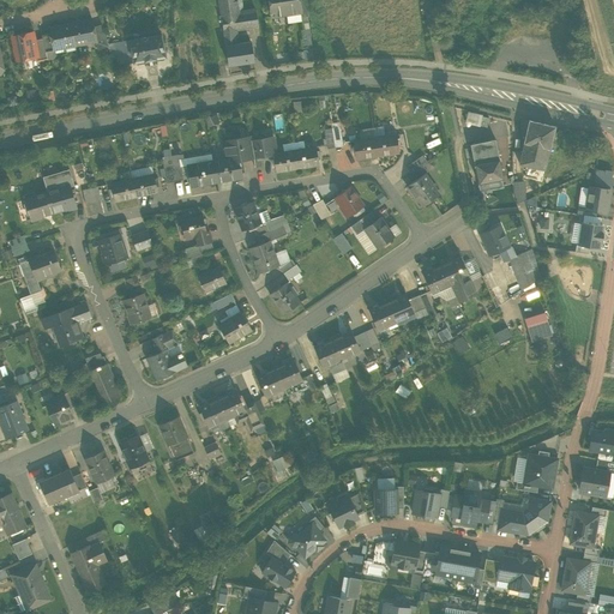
[(257,12),(239,14),(236,0),(218,0),(226,46),(236,44),(235,30),(258,26),(257,12)]
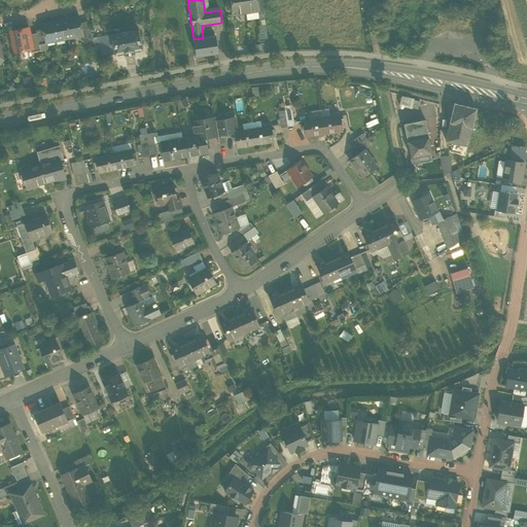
[(243,0),(231,0),(234,14),(246,12),(243,0)]
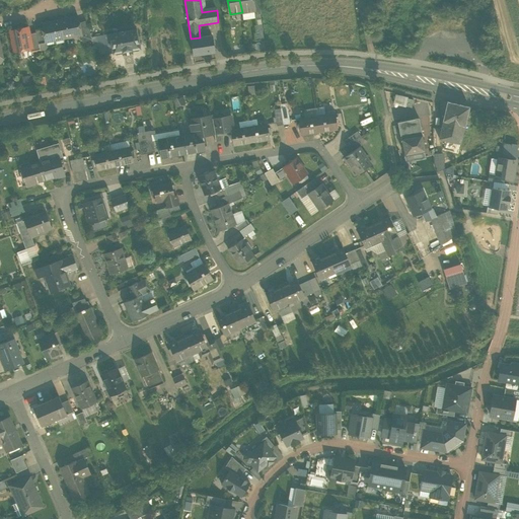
[(252,0),(239,0),(242,12),(254,10),(252,0)]
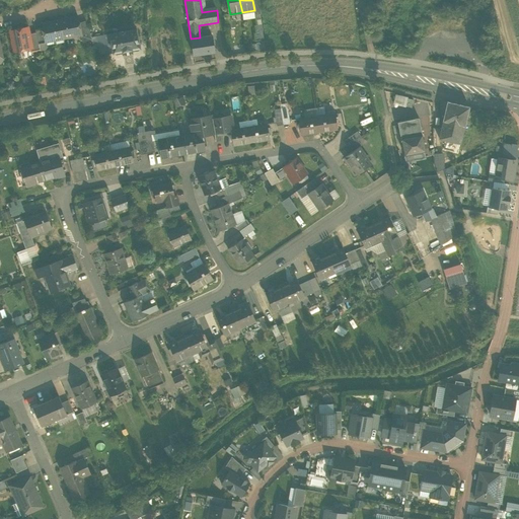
[(77,17),(60,21),(63,38),(80,34),(81,34),(79,22),(77,17)]
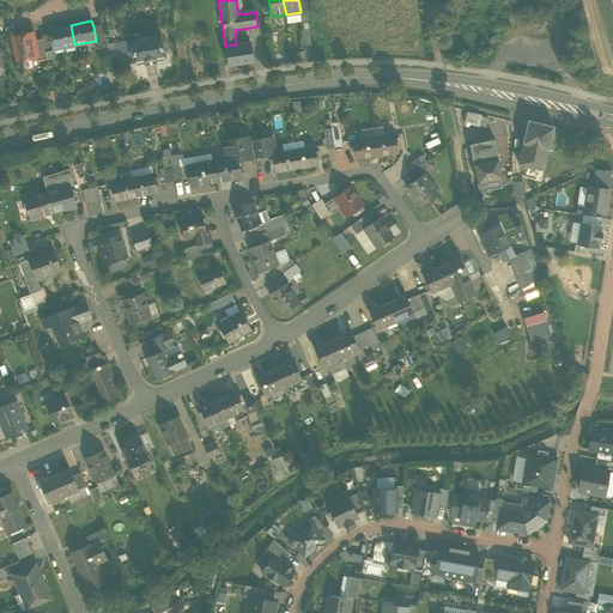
[(102,24),(93,26),(96,41),(95,41),(97,50),(109,47),(102,24)]
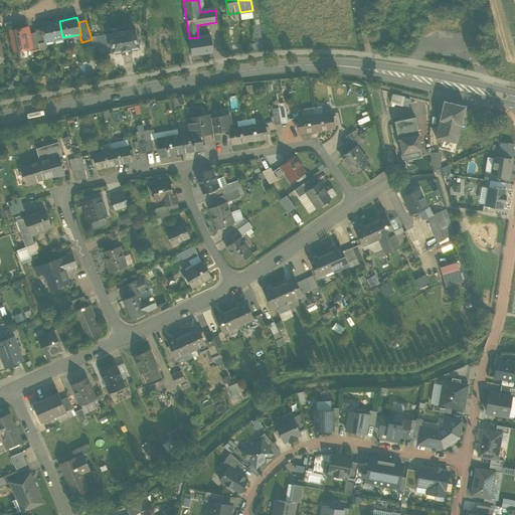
[(59,21),(41,24),(42,28),(45,41),(62,37),(59,21)]
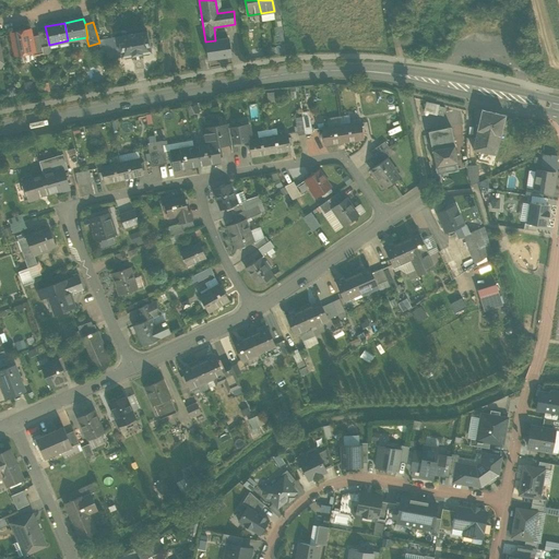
[(30,30),(11,34),(13,43),(12,44),(13,50),(14,51),(15,55),(16,55),(20,57),(24,56),(26,52),(33,51),(35,51),(32,36),(30,30)]
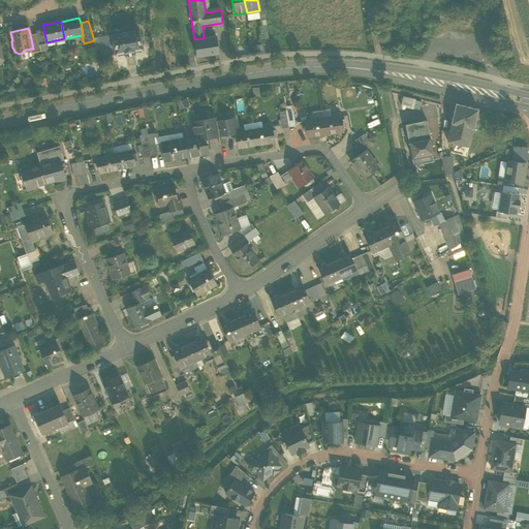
[(43,29),(36,31),(37,32),(39,45),(48,44),(47,42),(43,29)]
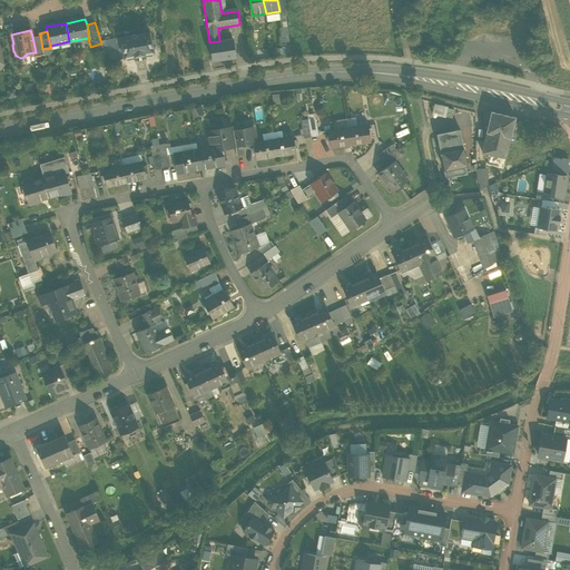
[(149,32),(120,37),(125,58),(135,56),(135,57),(145,56),(145,55),(154,52),(149,32)]
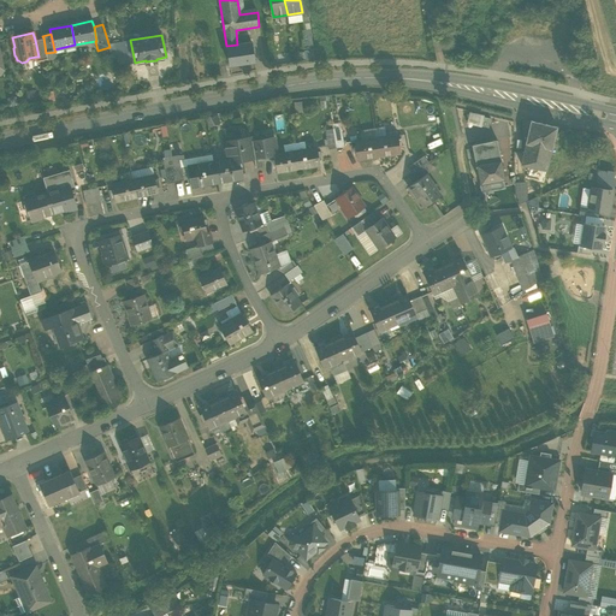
[(43,37),(35,40),(39,57),(36,57),(36,61),(47,59),(46,53),(43,37)]
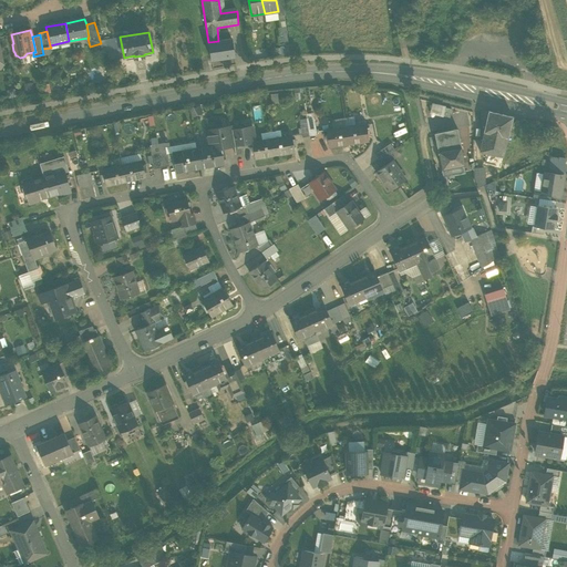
[(120,37),(112,38),(116,59),(124,58),(120,37)]
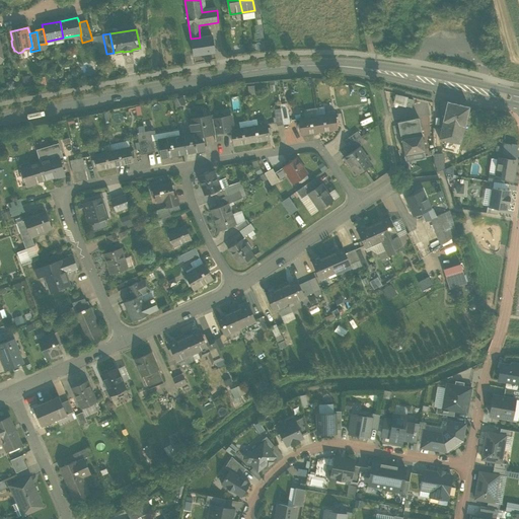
[(200,38),(191,39),(194,56),(215,53),(212,35),(200,38)]
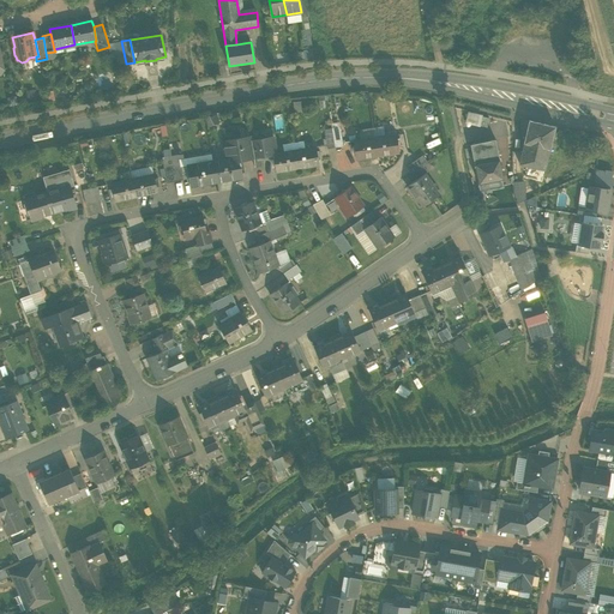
[(54,100),(53,91),(42,94),(44,102),(54,100)]
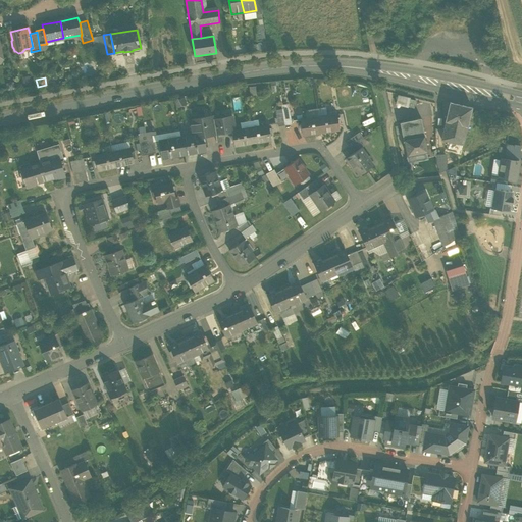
[(398,96),(397,105),(414,107),(415,97),(398,96)]
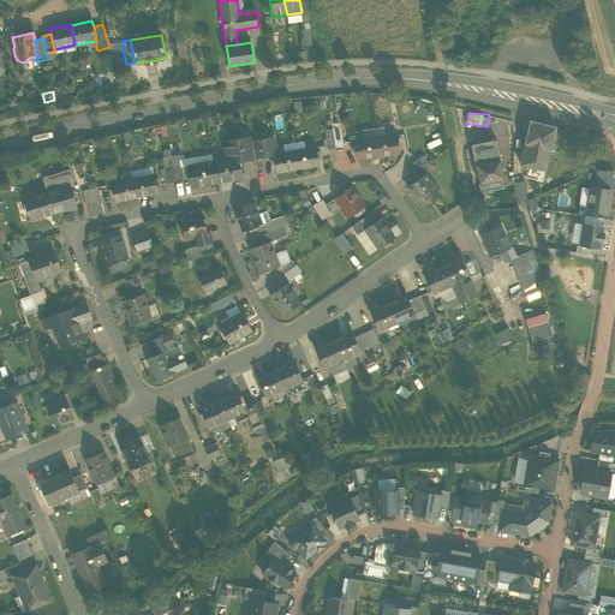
[(556,126),(530,120),(525,143),(520,165),(533,167),(545,169),(550,149),(556,126)]
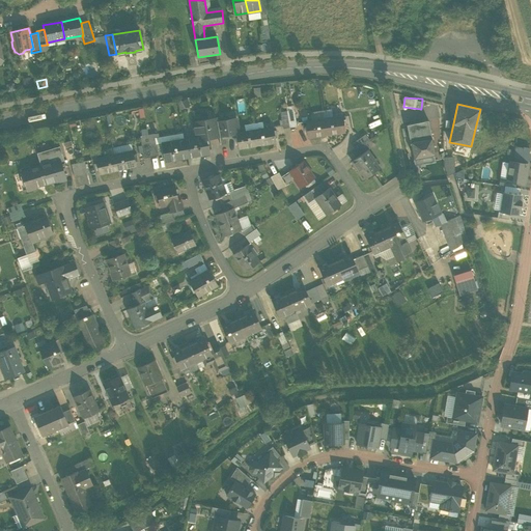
[(294,110),(287,111),(289,127),(296,126),(294,110)]
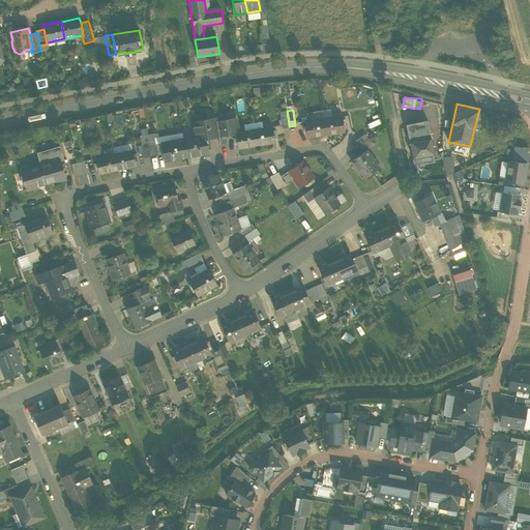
[(287,111),(280,112),(283,127),(289,126),(287,111)]
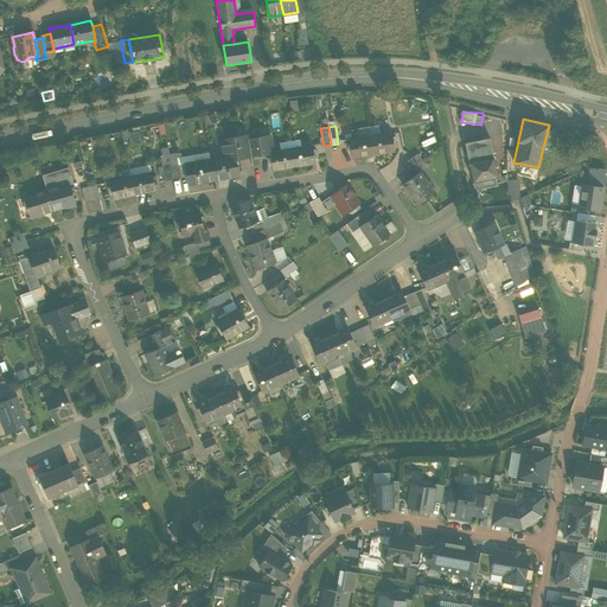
[(391,133),(370,136),(374,154),(394,151),(391,133)]
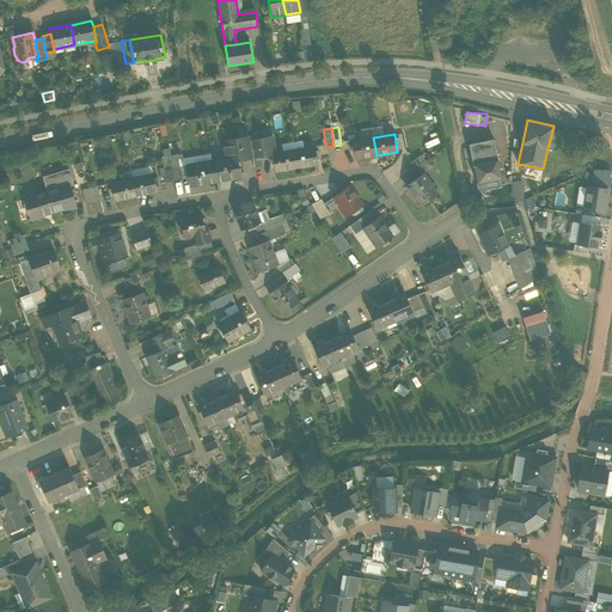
[(249,136),(222,141),(224,144),(222,145),(222,148),(225,150),(226,158),(212,160),(216,182),(242,177),(239,160),(254,158),(252,151),(250,141),(249,136)]
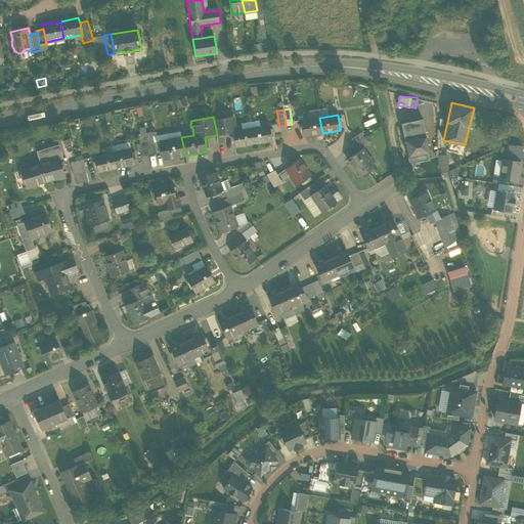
[(216,129),(217,135),(233,133),(232,132),(235,131),(233,117),(214,121),(216,129)]
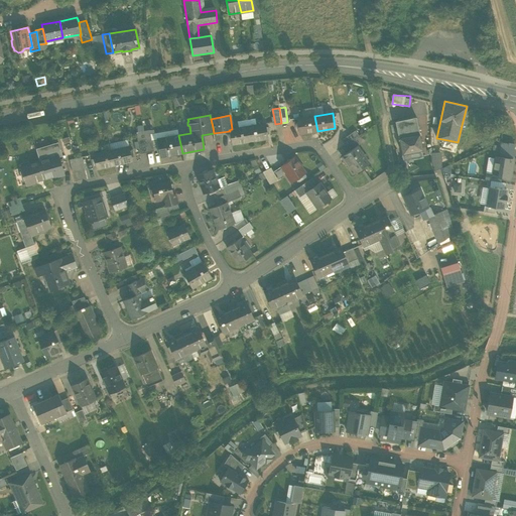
[(314,116),(296,119),(299,134),(317,131),(314,116)]
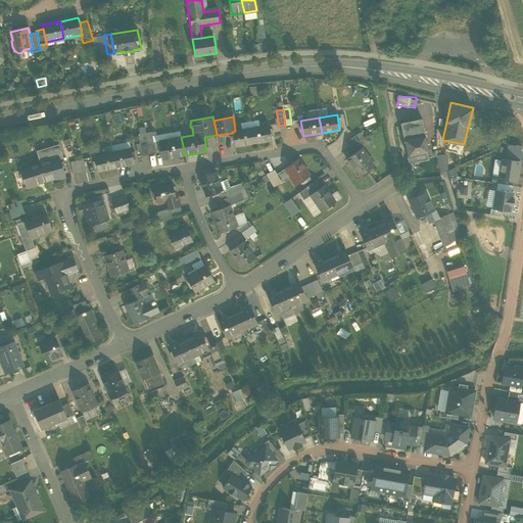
[(421,120),(401,124),(408,156),(428,152),(421,120)]
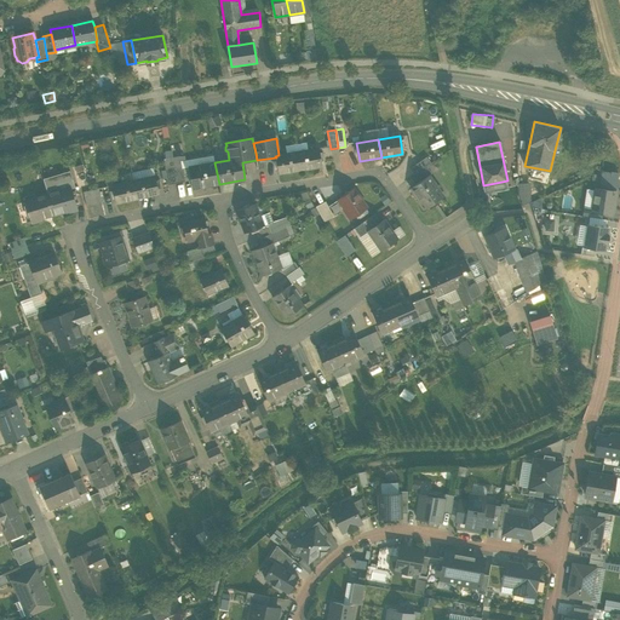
[(319,149),(297,153),(300,171),(322,167),(319,149)]
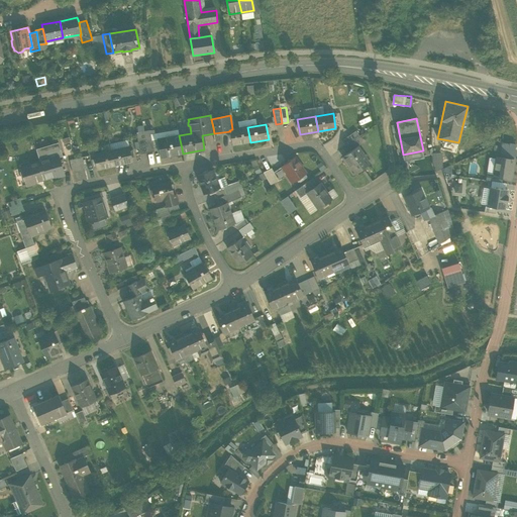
[(232,129),(229,130),(230,131),(232,145),(250,142),(247,127),(232,129)]
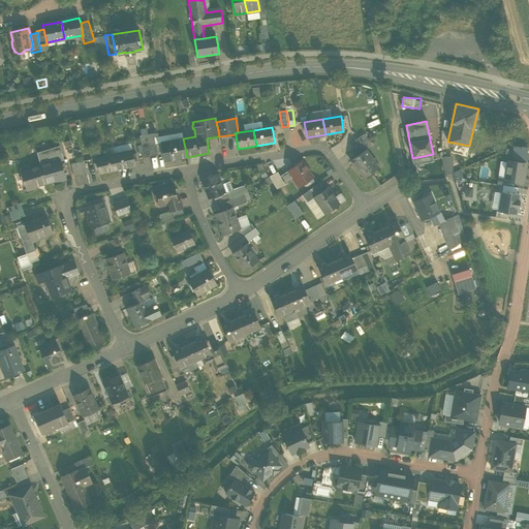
[(154,133),(147,134),(148,143),(149,145),(156,144),(154,133)]
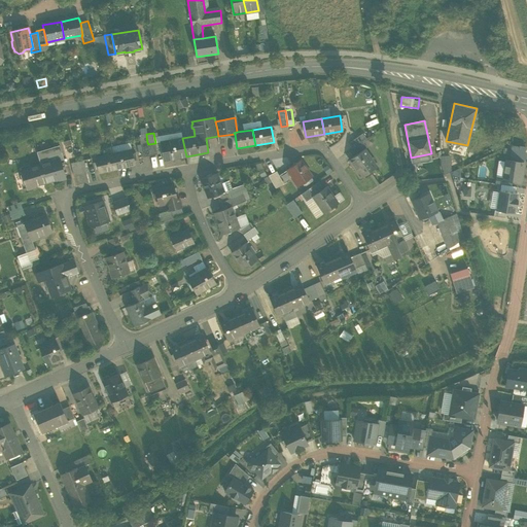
[(182,133),(165,136),(166,141),(155,143),(156,149),(162,148),(164,161),(186,156),(182,138),(182,133)]
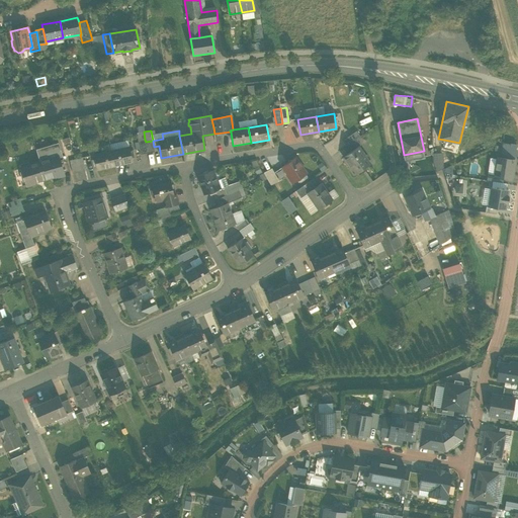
[(144,132),(137,133),(138,141),(145,140),(144,132)]
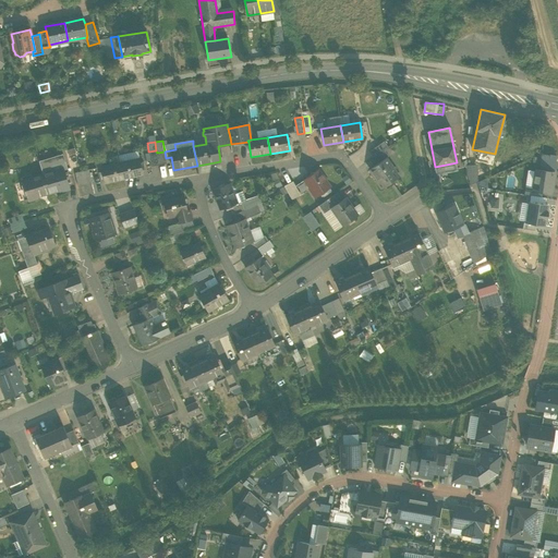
[(379,145),(370,152),(373,157),(383,150),(379,145)]
